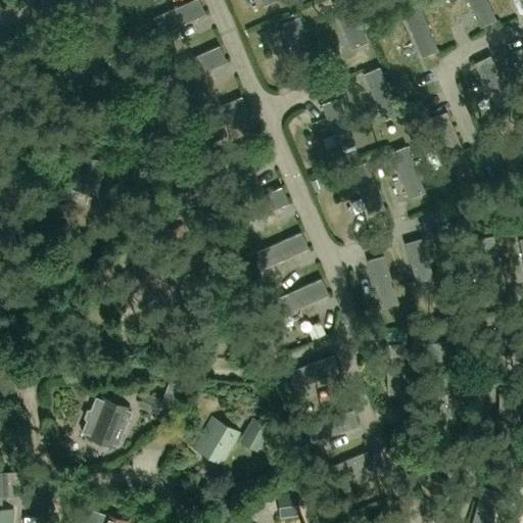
[(274,12),(259,15),(265,33),(278,29),(274,12)]
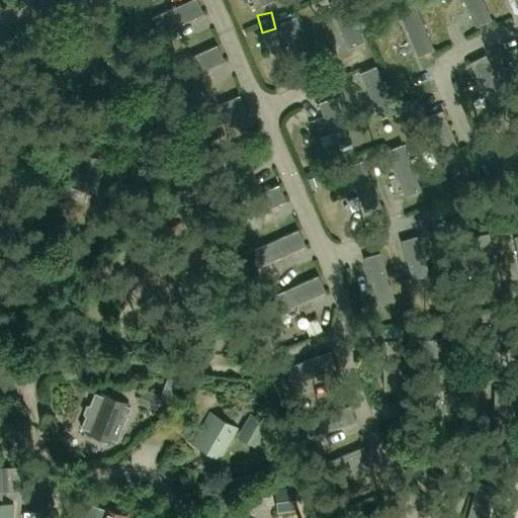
[(427,20),(413,21),(415,34),(428,33),(427,20)]
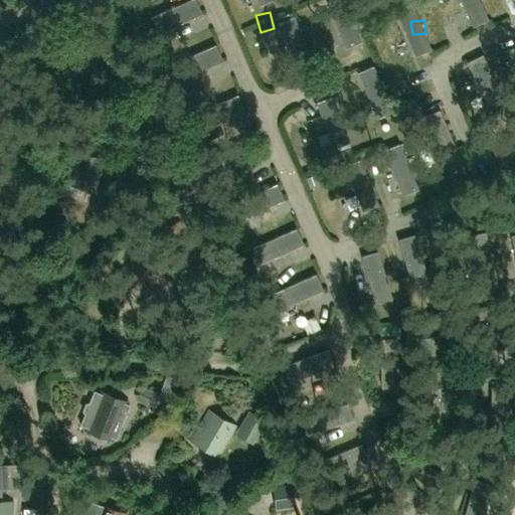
[(409,152),(397,157),(411,190),(419,186),(415,178),(419,176),(409,152)]
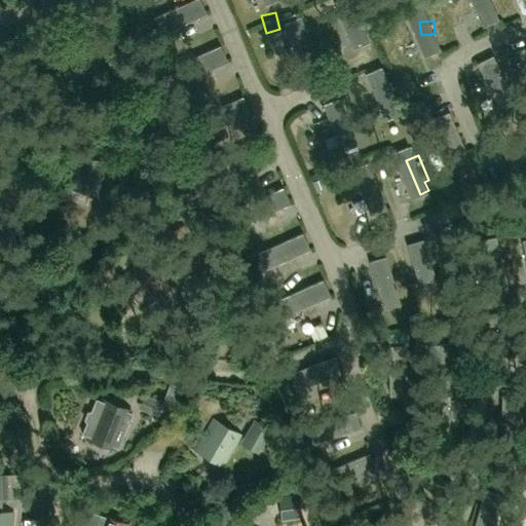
[(77,156),(67,189),(97,197),(105,164),(77,156)]
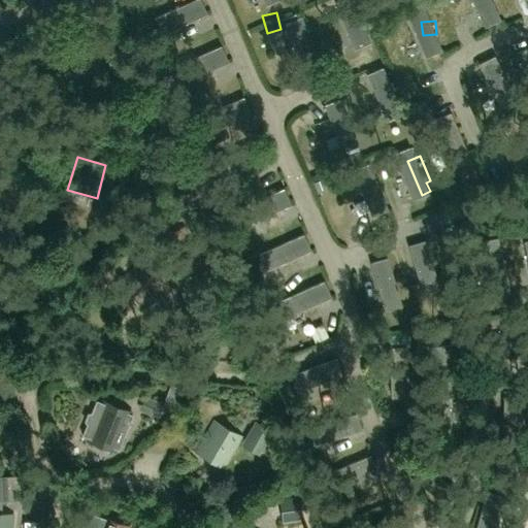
[(132,416),(95,401),(83,436),(119,451),(132,416)]
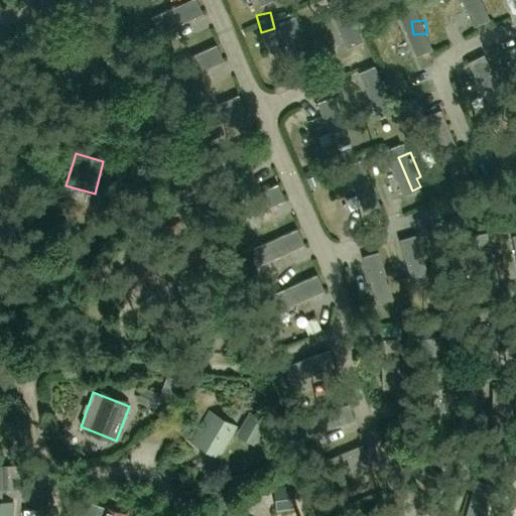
[(244,420),(236,434),(253,443),(261,430),(262,428),(266,421),(257,415),(250,411),(244,420)]
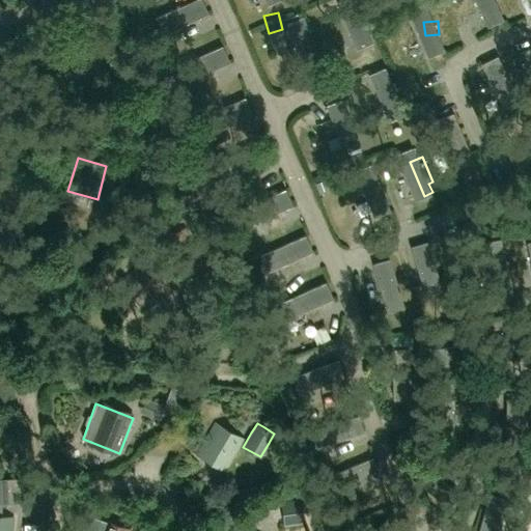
[(241,440),(215,426),(198,457),(224,471),(241,440)]
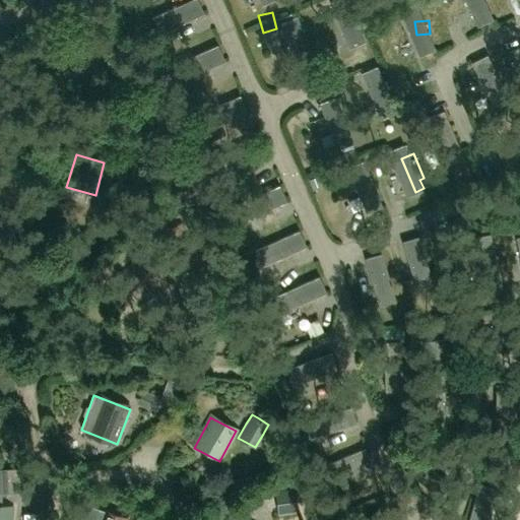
[(366,426),(337,431),(339,441),(368,436),(366,426)]
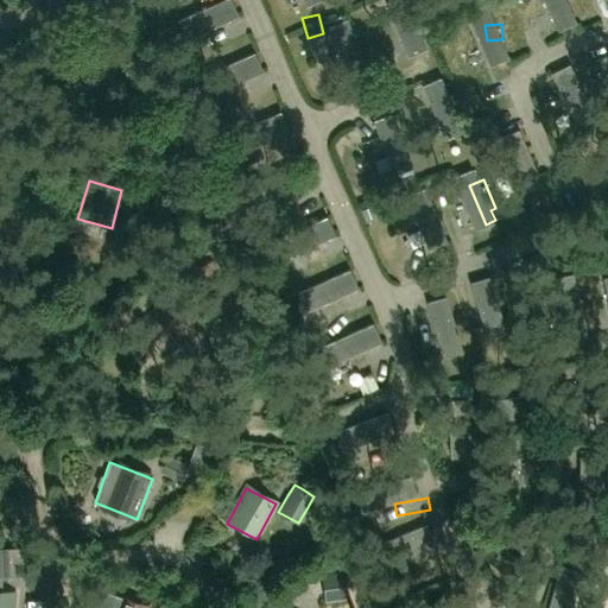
[(20,549),(0,550),(0,607),(13,607),(14,594),(0,593),(1,580),(23,577),(20,549)]
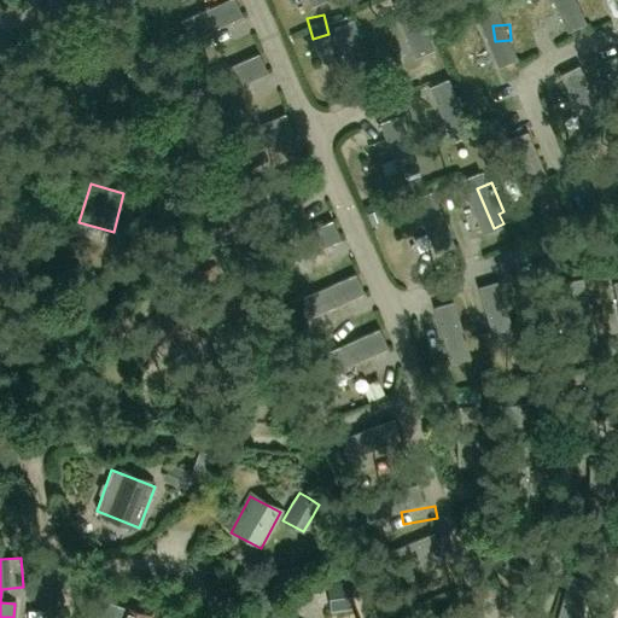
[(139,617),(115,607),(111,617),(139,617)]
